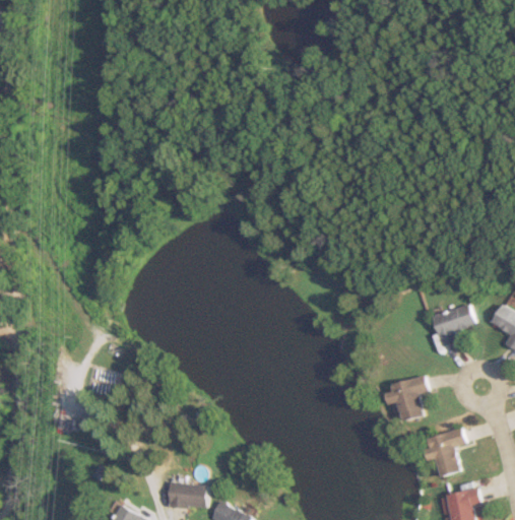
[(452,331),(473,324),(467,304),(431,316),(441,347),(455,342),(452,331)]
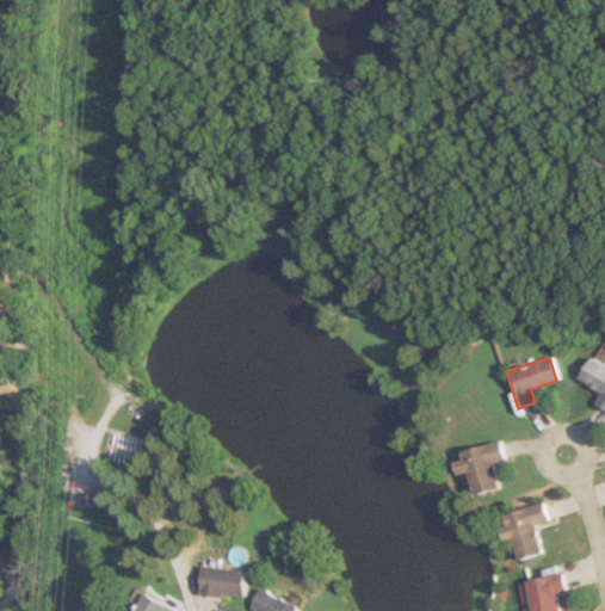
[(604,411),(604,366),(587,358),(575,380),(598,392),(591,403),(604,411)]
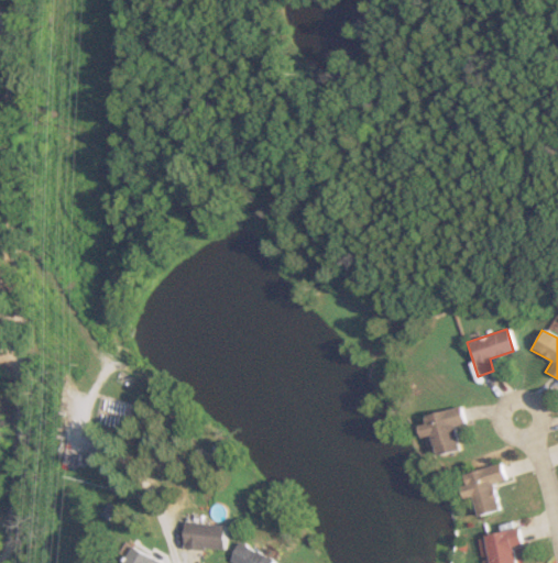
[(434,455),(457,451),(452,426),(463,423),(460,407),(418,416),(423,438),(429,435),(434,455)]
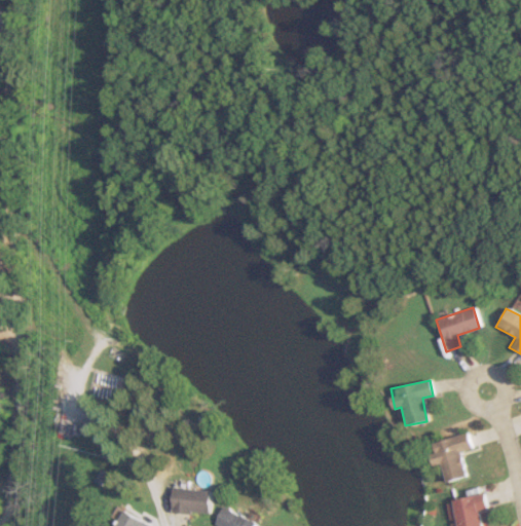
[(456,451),(469,447),(464,433),(428,443),(435,464),(438,463),(443,483),(463,477),(456,451)]
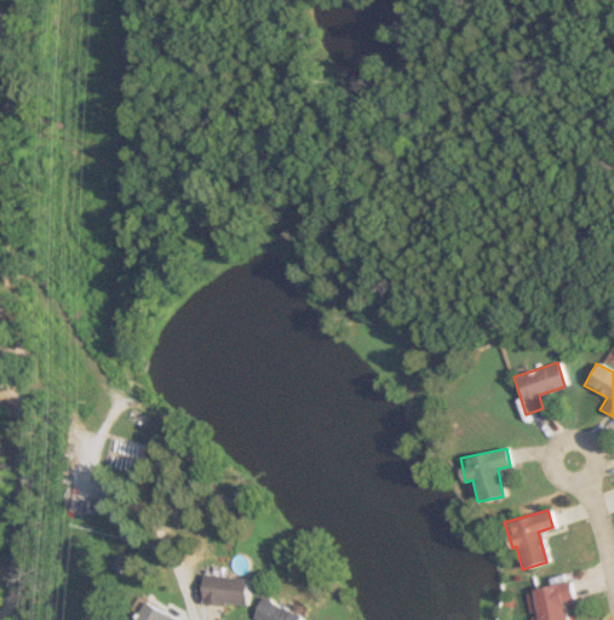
[(246,604),(246,575),(200,575),(200,604),(246,604)]
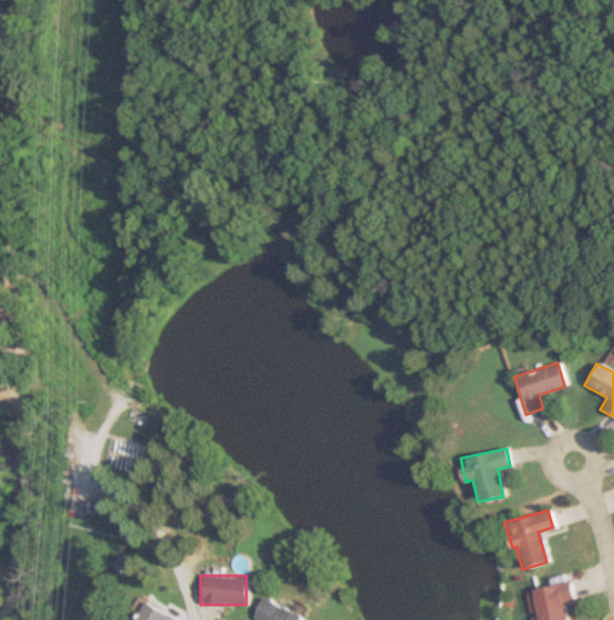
[(566,619),(564,601),(571,600),(568,583),(533,587),(535,619),(566,619)]
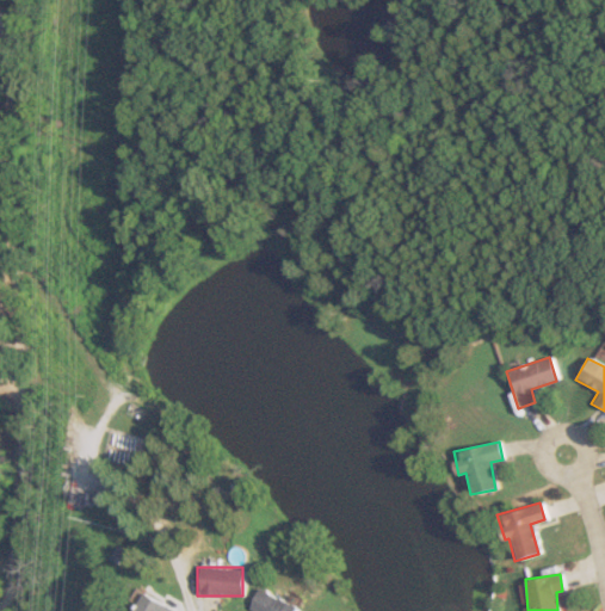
[(248,610),(297,610),(300,608),(260,587),(247,610),(248,610)]
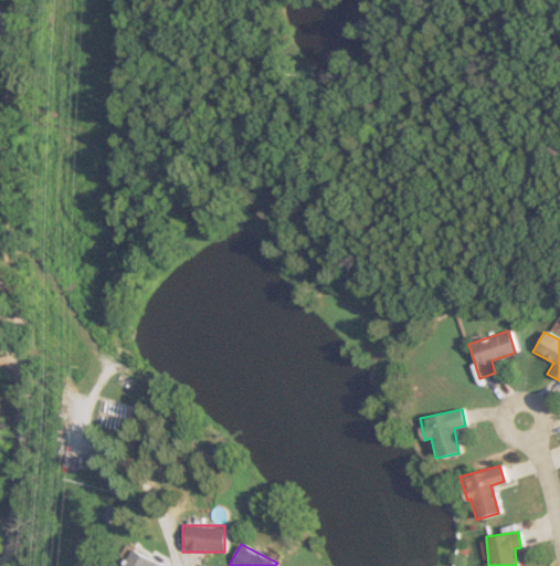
[(116,565),(156,565),(157,565),(125,548),(116,565)]
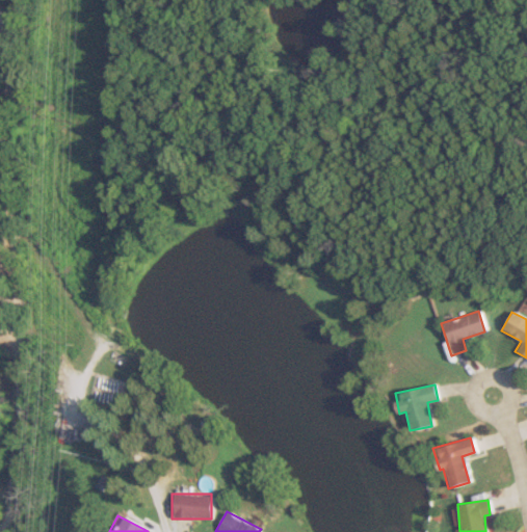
All buildings are outlined.
